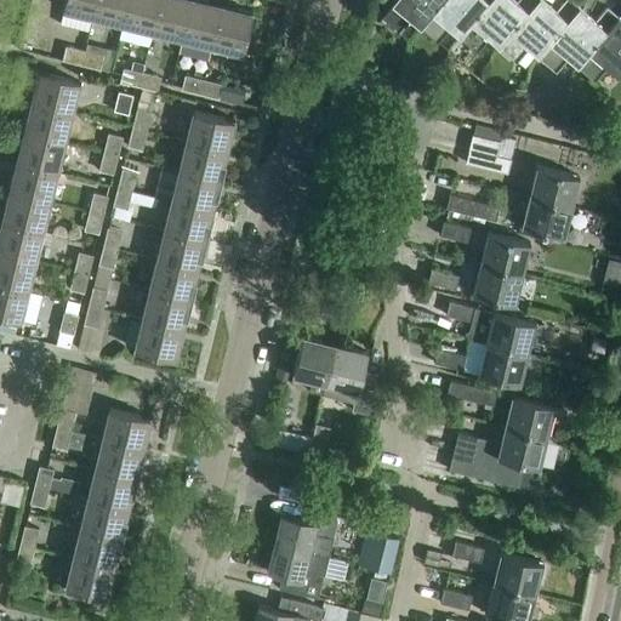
[(64,0),(63,10),(93,17),(97,0),(64,0)]
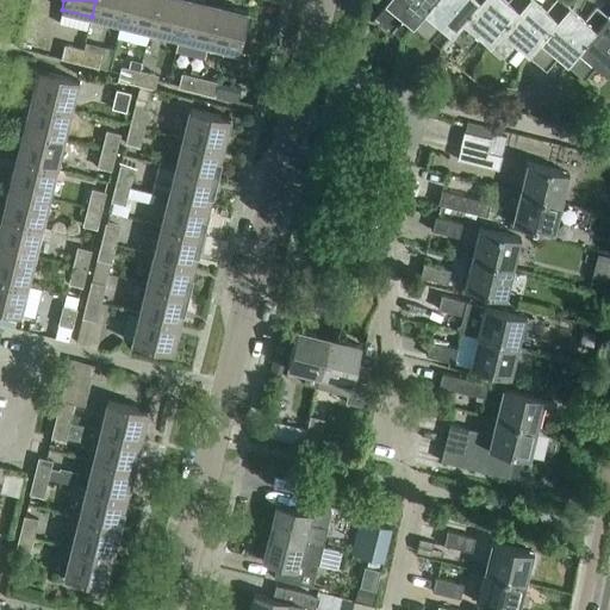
[(95,0),(92,17),(120,24),(126,0),(95,0)]
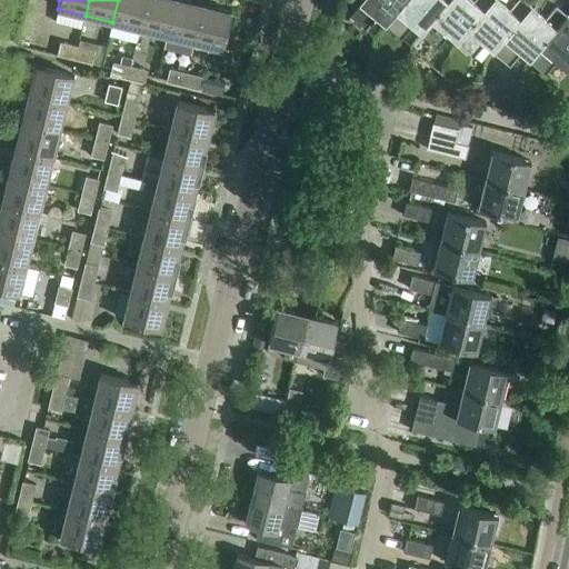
[(118,0),(112,22),(140,29),(147,0),(118,0)]
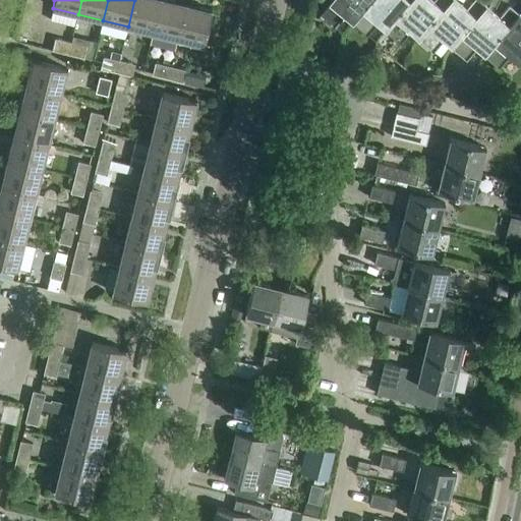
[(134,0),(128,26),(153,33),(161,0),(134,0)]
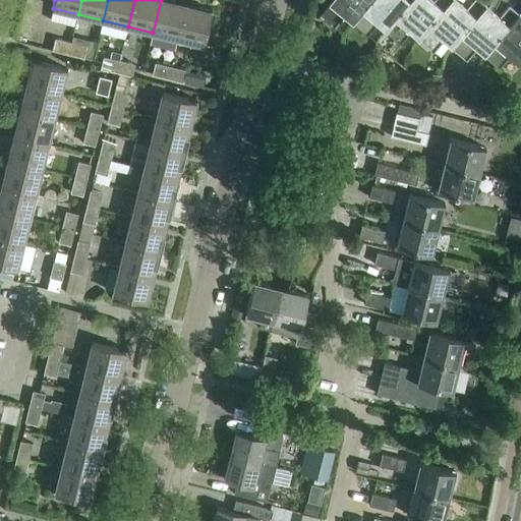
[(161,0),(153,33),(177,39),(186,4),(168,0),(161,0)]
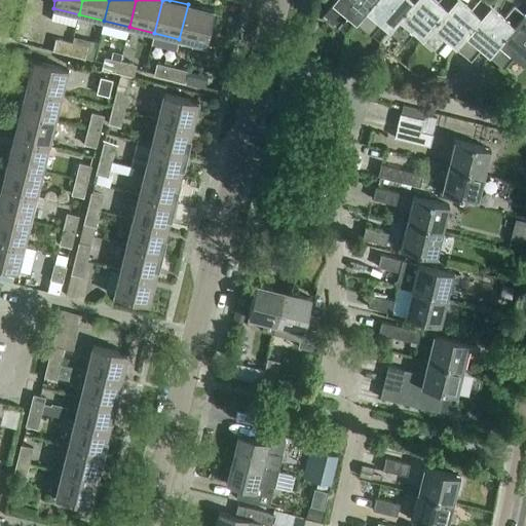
[(346,16),(354,23),(374,0),(333,0),(322,14),(337,28),(346,16)]
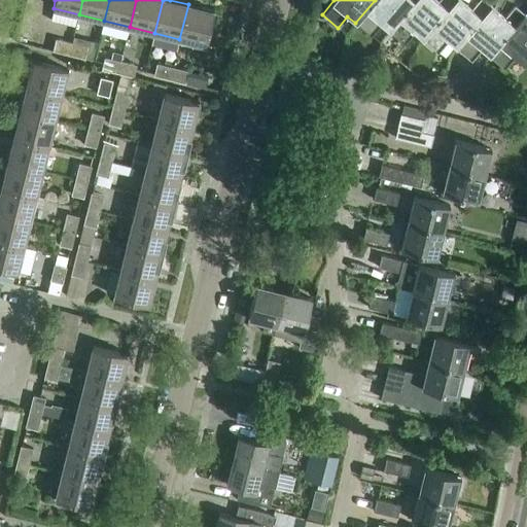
[(381,25),(389,32),(415,0),(375,0),(355,23),(371,36),(381,25)]
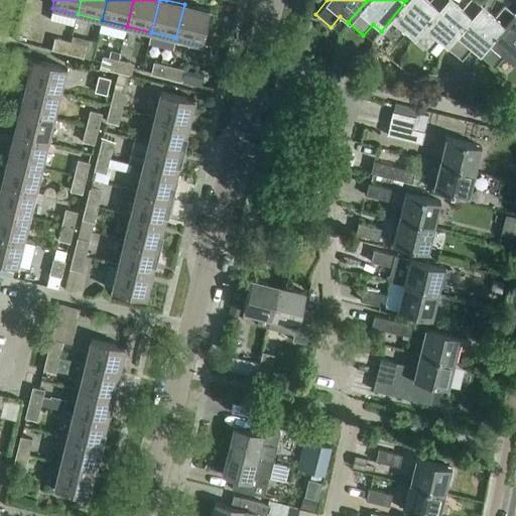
[(406,32),(414,39),(445,0),(429,0),(428,2),(426,0),(406,0),(381,31),(396,43),(406,32)]
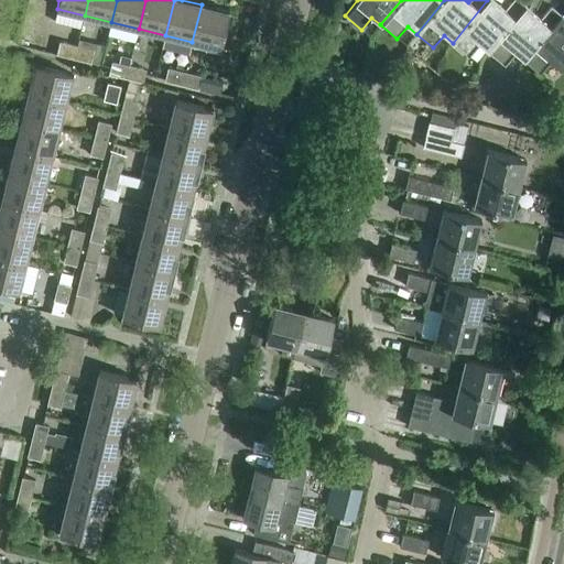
[(479,44),(488,51),(525,7),(517,0),(513,0),(505,11),(491,0),(487,0),(453,43),(468,56),(479,44)]
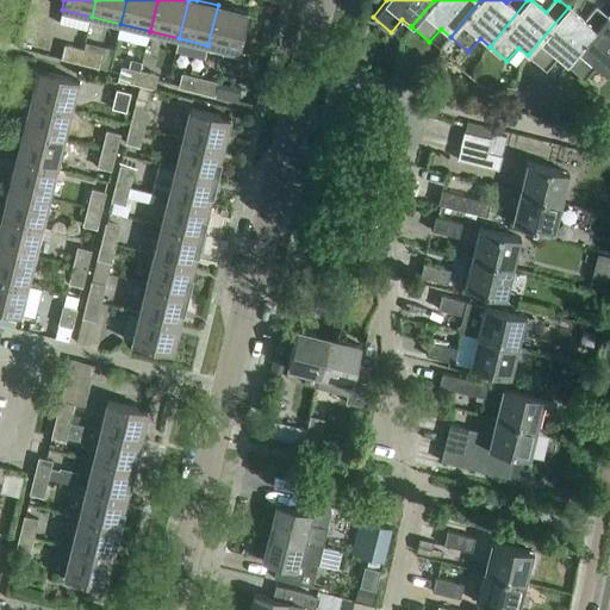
[(218,5),(207,45),(237,54),(246,23),(248,13),(218,5)]
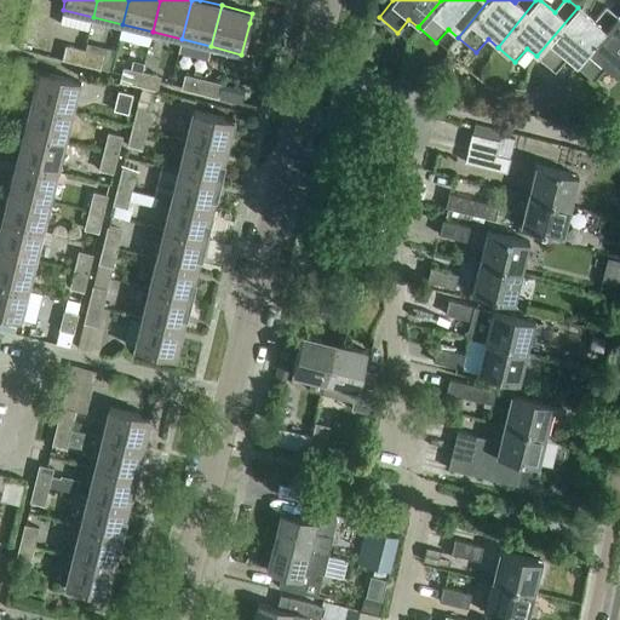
[(566,58),(575,65),(618,17),(606,7),(595,22),(578,7),(537,56),(555,72),(566,58)]
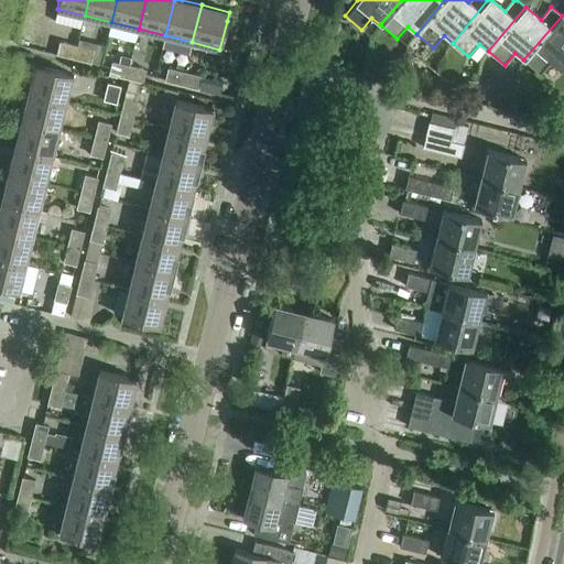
[(563,18),(562,15),(523,60),(540,74),(551,62),(560,69),(563,64),(563,18)]
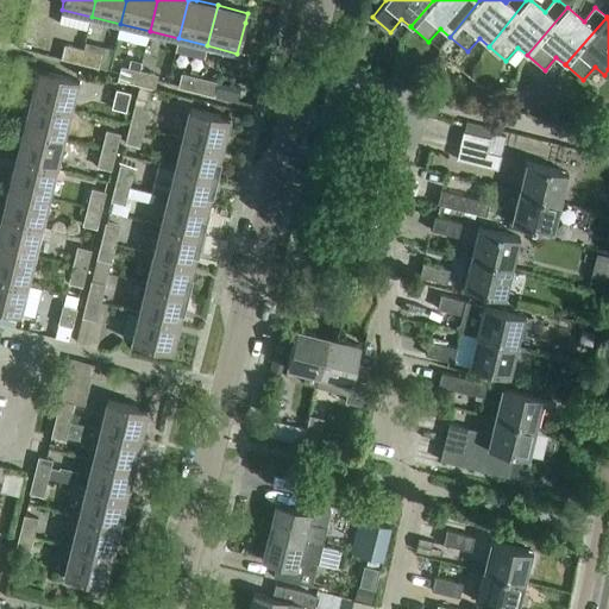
[(62,60),(80,64),(83,50),(66,45),(62,60)]
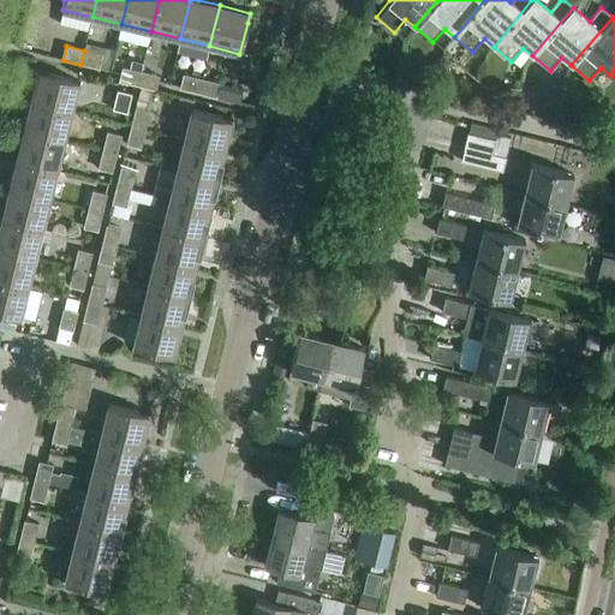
[(84,51),(81,65),(100,69),(102,55),(84,51)]
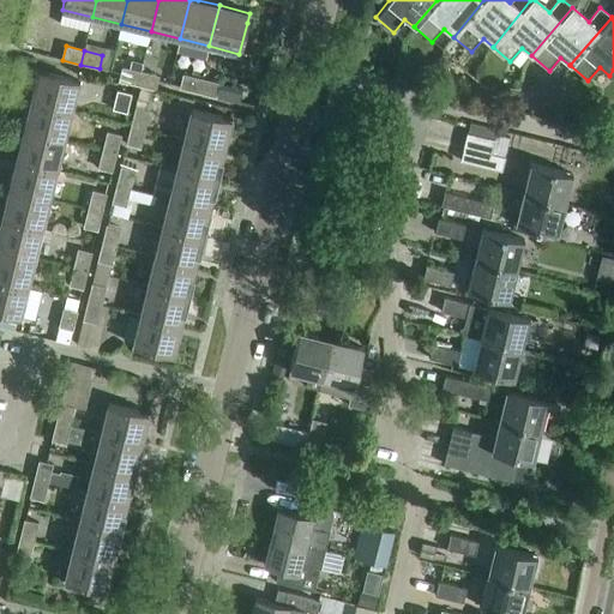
[(119,82),(137,86),(140,72),(122,67),(119,82)]
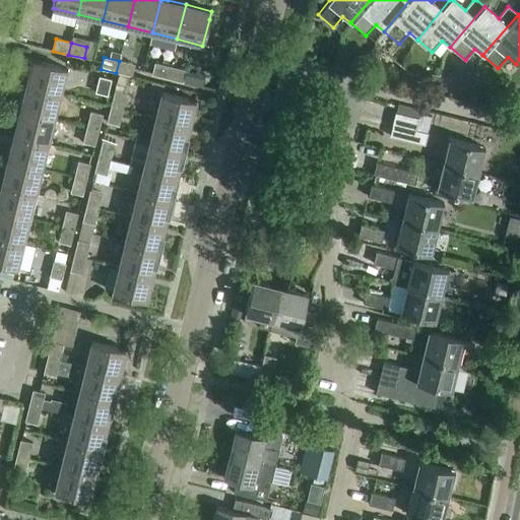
[(33,60),(25,86),(60,94),(66,69),(41,63),(41,62),(33,60)]
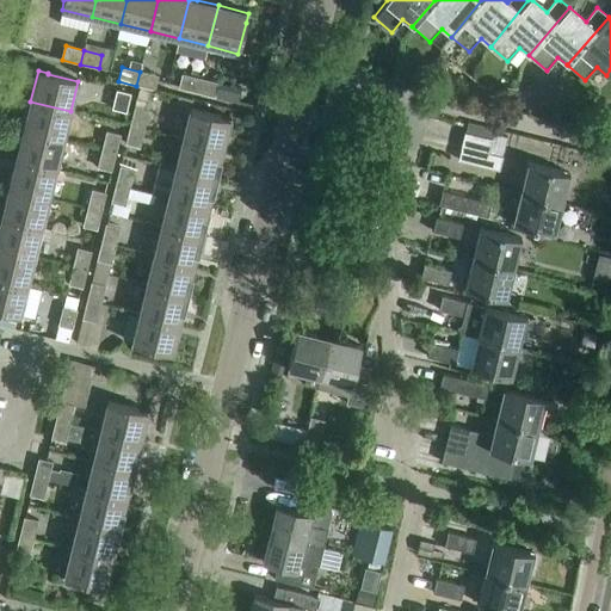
[(140,72),(136,86),(140,87),(152,90),(154,91),(158,76),(140,72)]
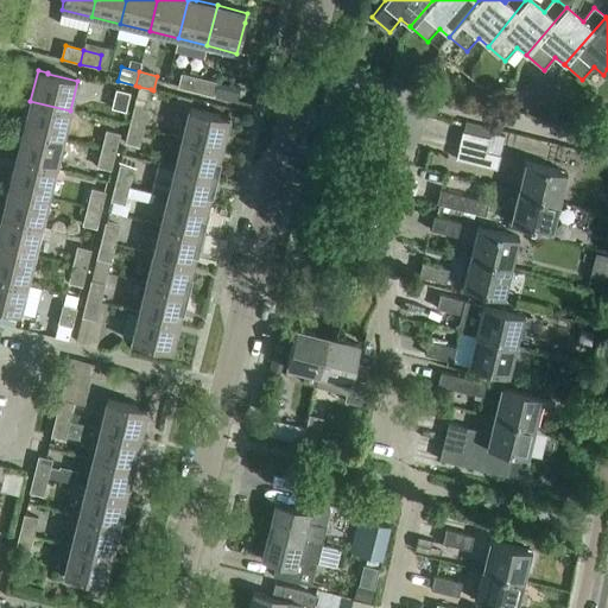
[(178,88),(196,93),(200,78),(182,74),(178,88)]
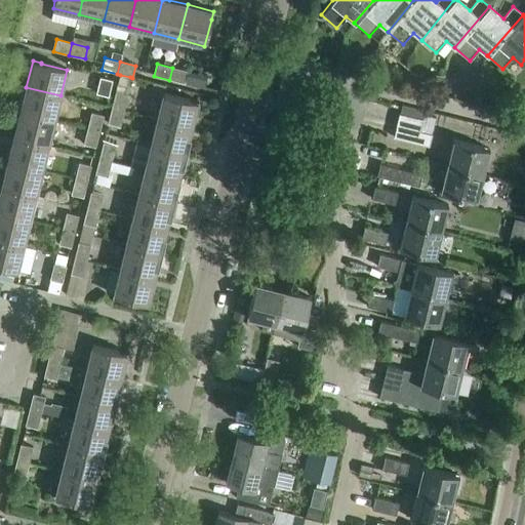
[(172,68),(169,80),(204,89),(207,77),(172,68)]
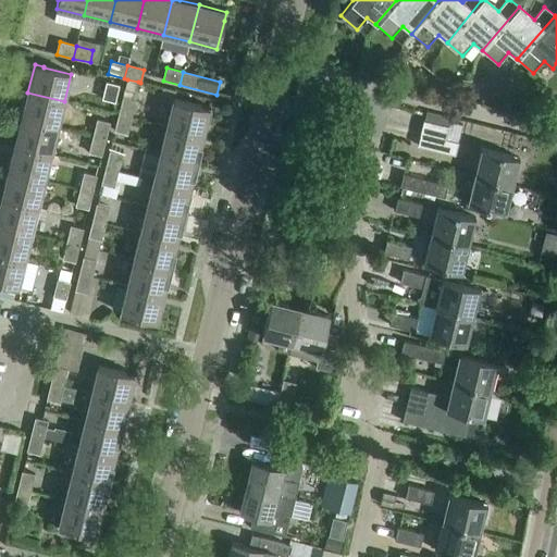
[(127,79),(125,90),(135,94),(138,82),(127,79)]
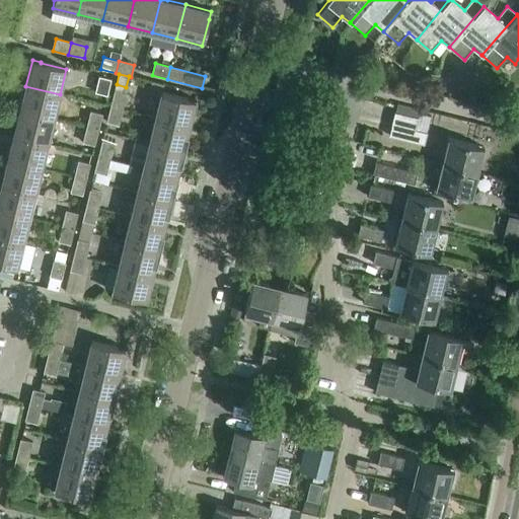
[(95,93),(107,96),(112,80),(99,77),(95,93)]
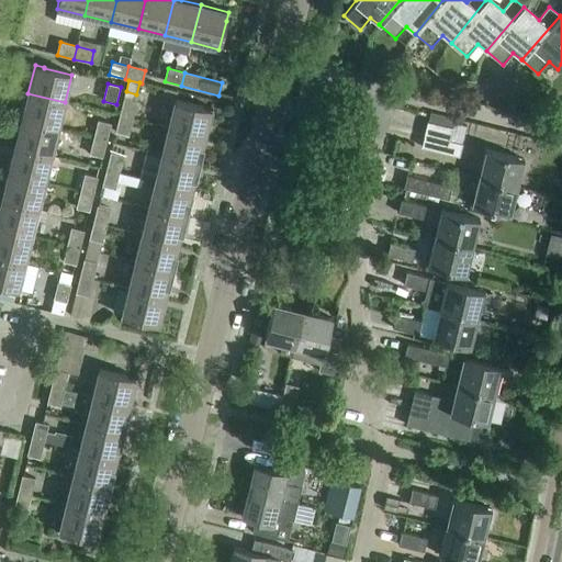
[(27,93),(21,120),(58,130),(65,102),(27,93)]
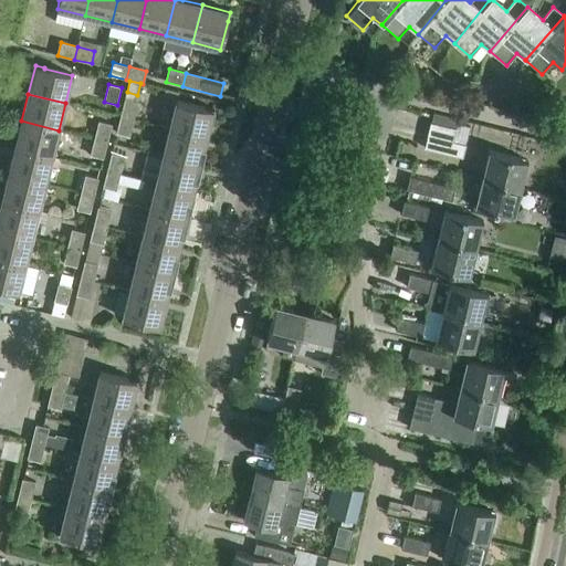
[(125,100),(121,117),(134,121),(138,103),(125,100)]
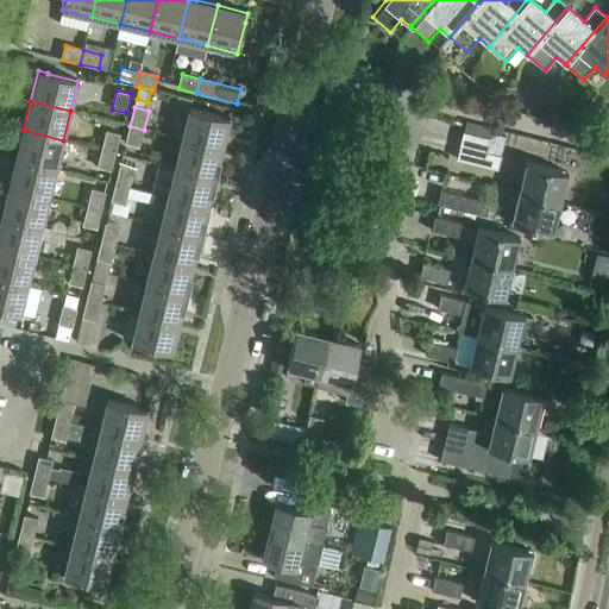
[(189,108),(182,138),(223,149),(225,138),(230,118),(220,115),(220,117),(189,108)]
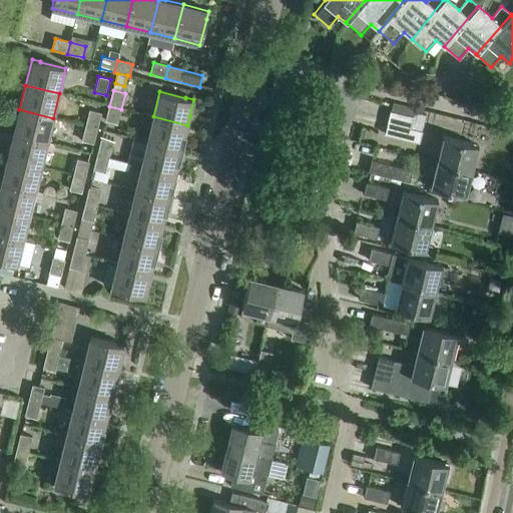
[(121,109),(109,106),(105,121),(117,124),(121,109)]
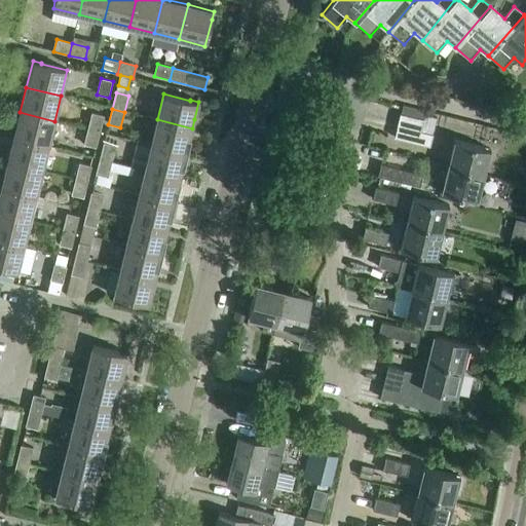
[(20,112),(13,138),(48,146),(54,121),(20,112)]
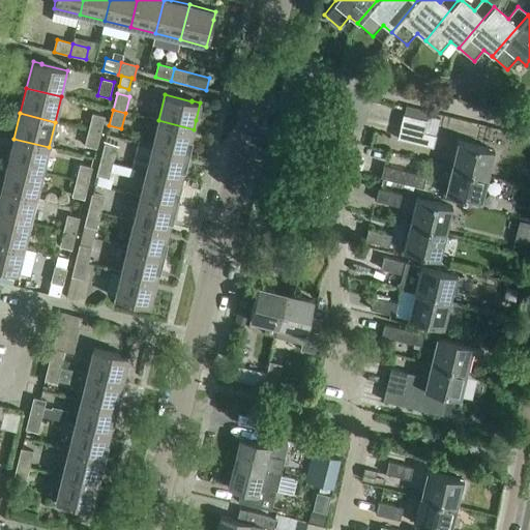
[(92,114),(89,130),(100,134),(105,117),(92,114)]
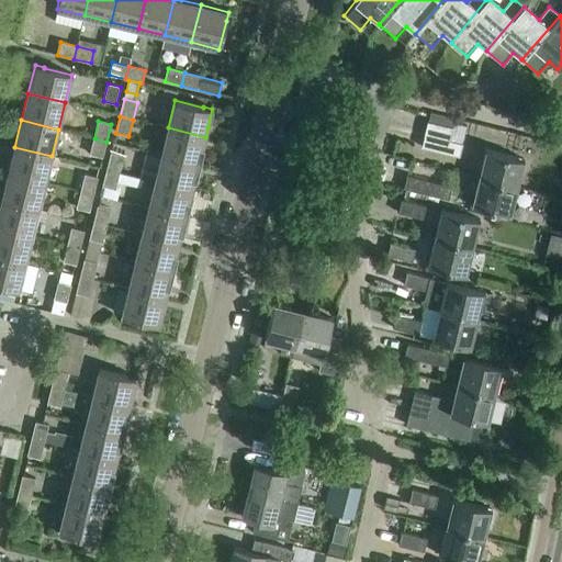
[(420,147),(459,157),(462,144),(450,142),(452,128),(427,122),(420,147)]
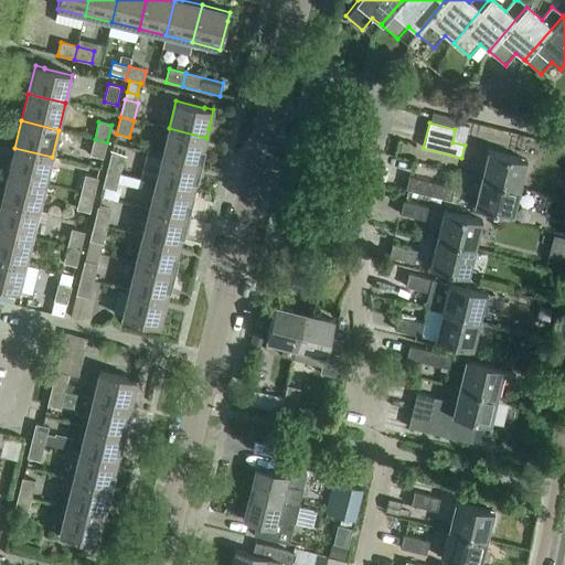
[(169,128),(162,156),(201,166),(205,148),(203,147),(206,138),(169,128)]
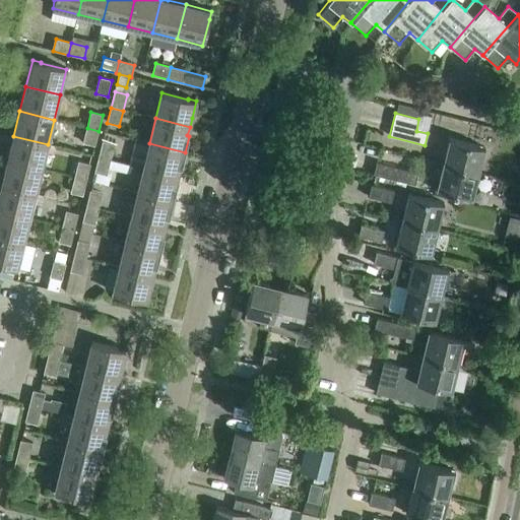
[(99,131),(87,128),(83,143),(95,146),(99,131)]
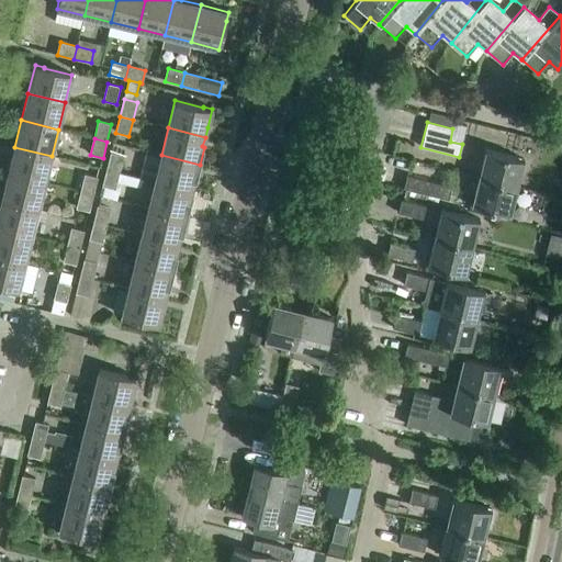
[(14,147),(8,173),(45,182),(52,156),(14,147)]
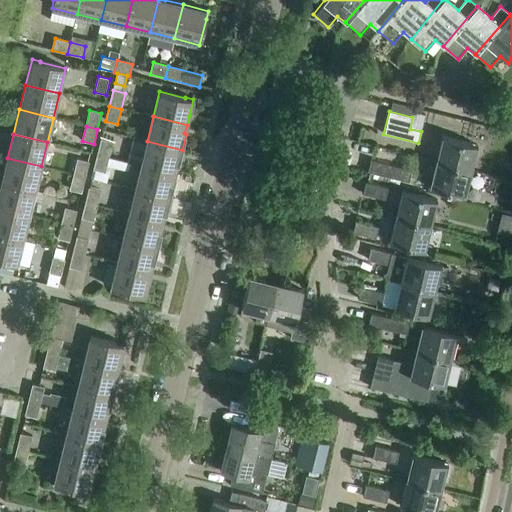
[(441,137),(435,162),(471,171),(477,146),(441,137)]
